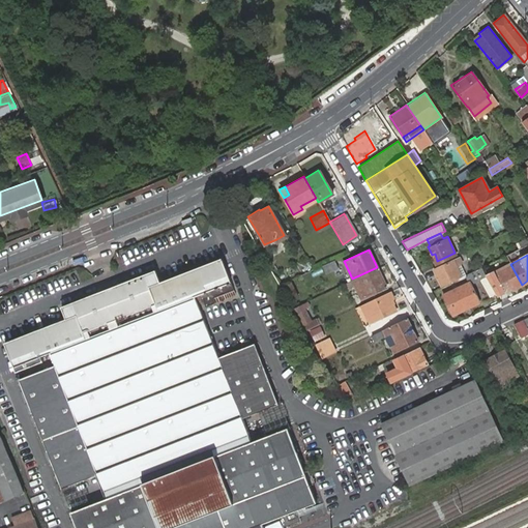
[(441,285),(464,273),(462,270),(459,272),(453,261),(457,260),(456,257),(433,267),(441,285)]
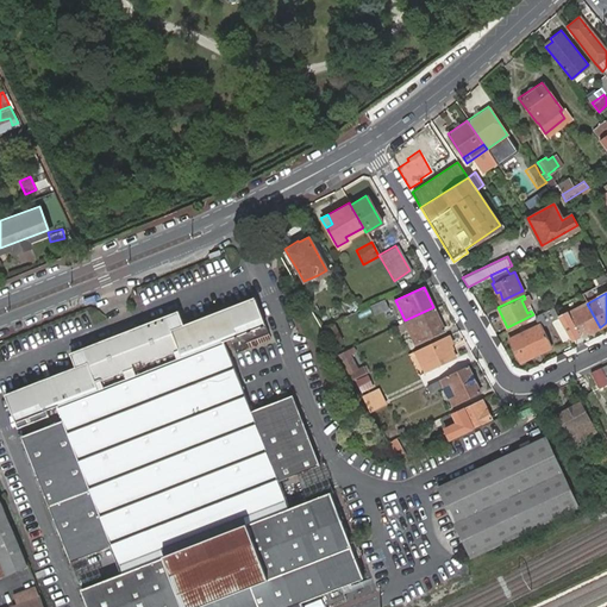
[(357,305),(351,296),(342,302),(346,311),(357,305)]
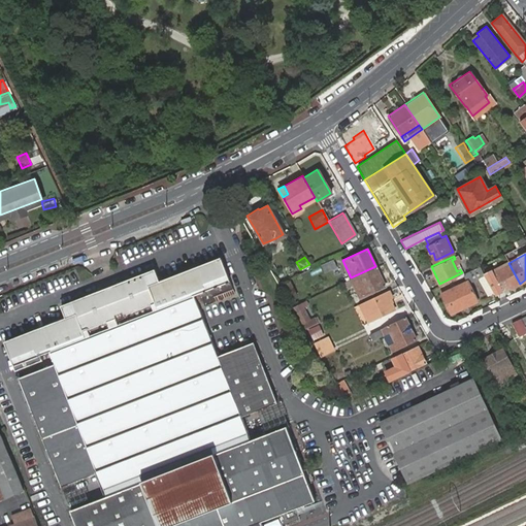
[(12,364),(48,351),(194,294),(198,293),(203,305),(212,302),(210,297),(231,289),(219,258),(158,281),(154,269),(58,305),(63,318),(2,340),(12,364)]
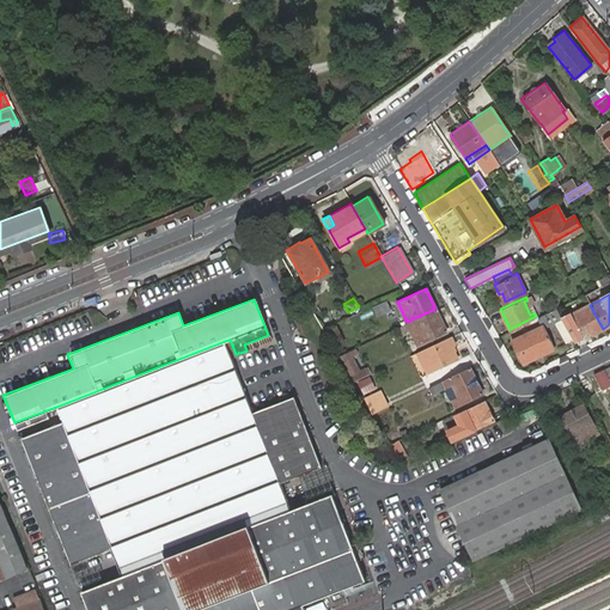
[(384,299),(370,306),(374,316),(389,309),(384,299)]
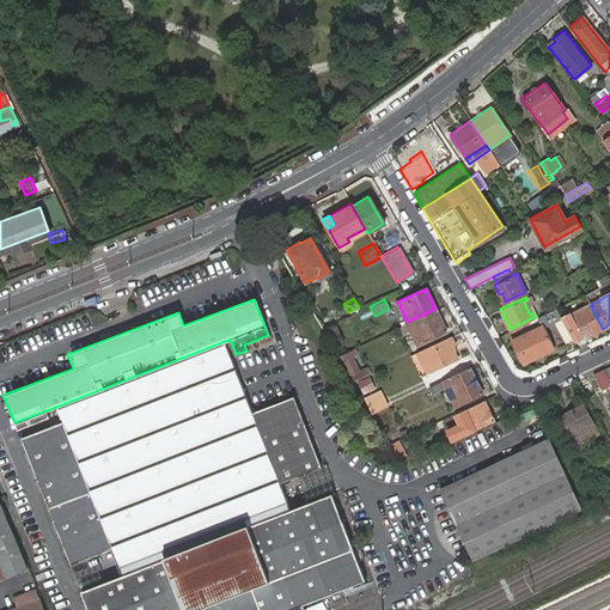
[(534,312),(528,300),(524,302),(530,315),(534,312)]
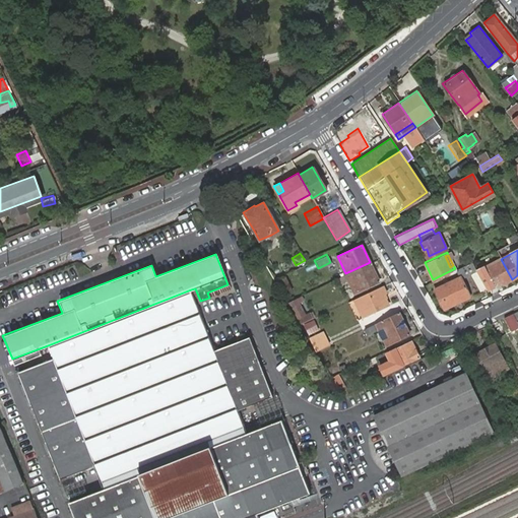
[(504,283),(512,279),(501,259),(477,271),(484,286),(500,277),(504,283)]
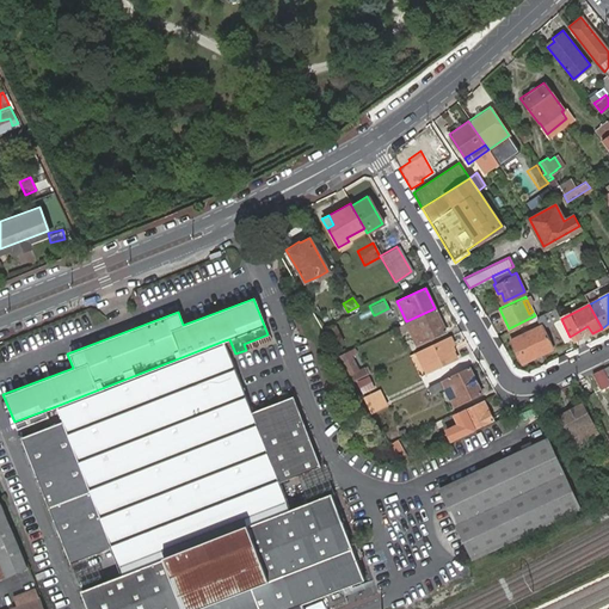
[(435,308),(406,321),(416,343),(444,328),(435,308)]
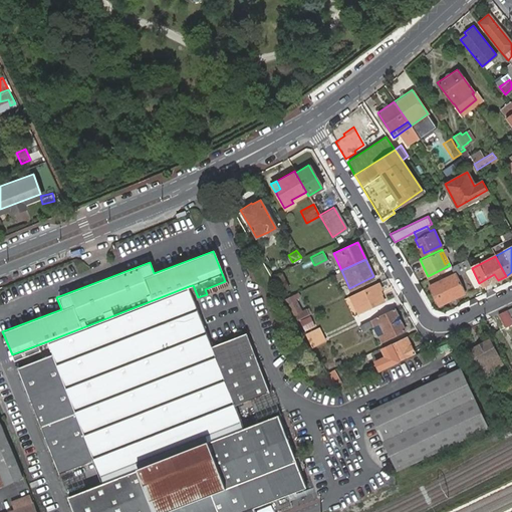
[(475,285),(479,283),(472,268),(470,266),(465,269),(475,285)]
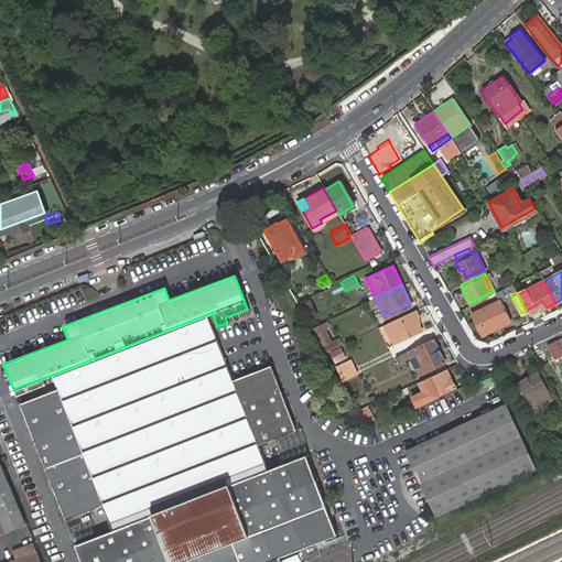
[(469,313),(481,335),(509,321),(498,299),(469,313)]
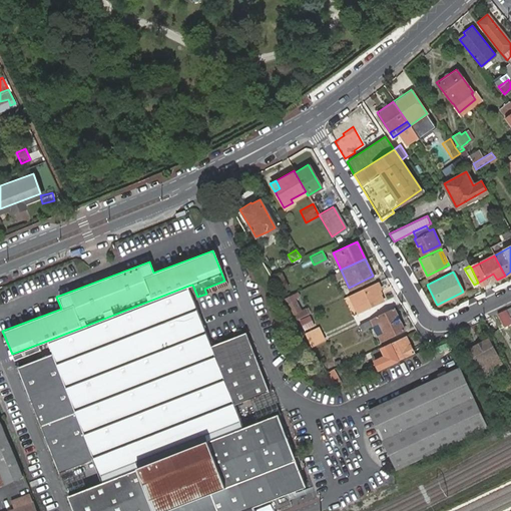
[(274,277),(281,290),(287,287),(280,274),(274,277)]
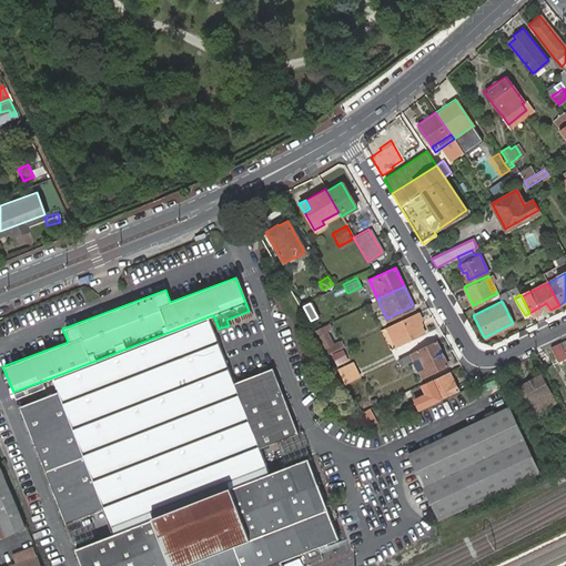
[(421,320),(416,311),(386,325),(395,345),(422,332),(417,321),(421,320)]
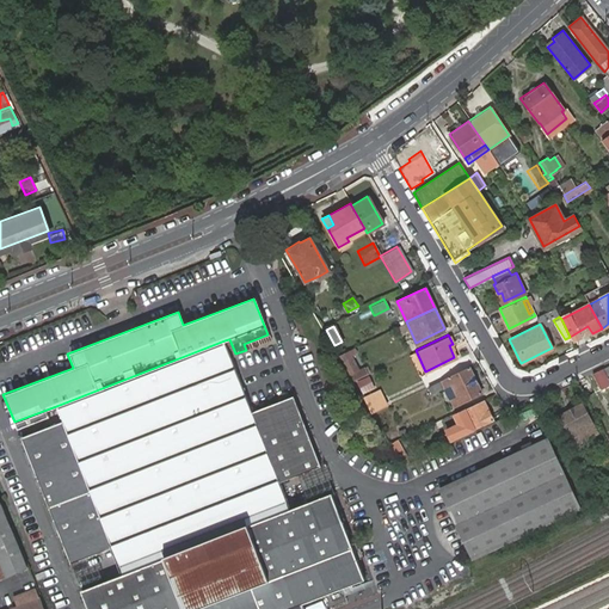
[(225,340),(56,406),(62,420),(110,547),(278,481),(252,411),(225,340)]
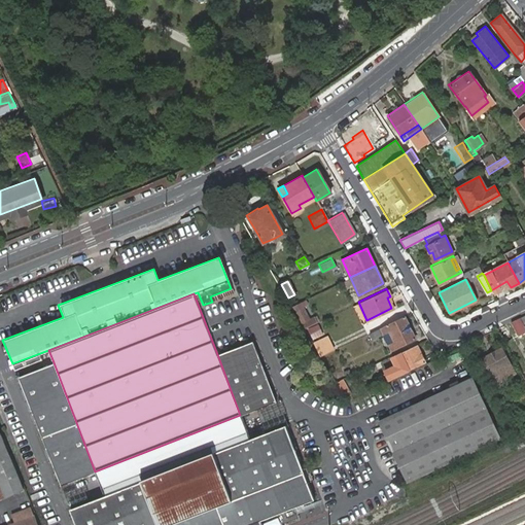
[(292,306),(304,327),(316,322),(313,316),(308,318),(301,306),(307,303),(305,300),(292,306)]
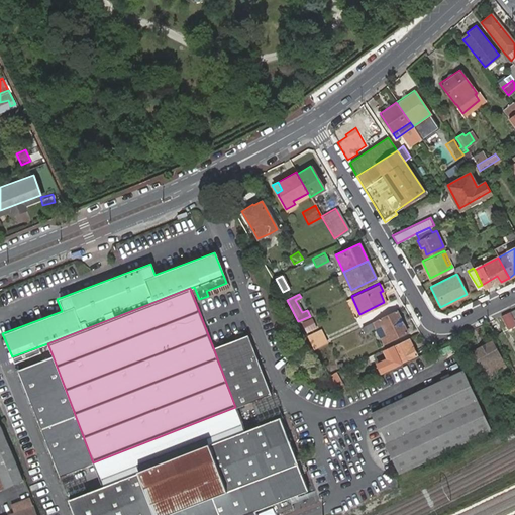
[(396,308),(361,325),(365,331),(375,326),(383,342),(406,331),(396,308)]
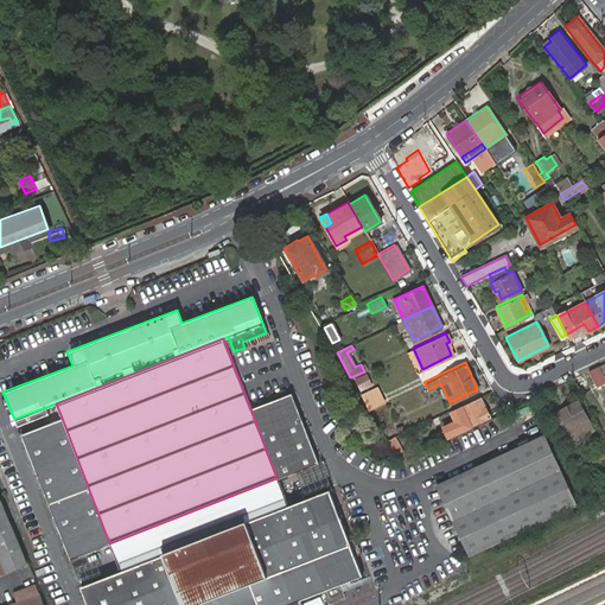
[(596,384),(604,379),(604,376),(599,364),(587,369),(596,384)]
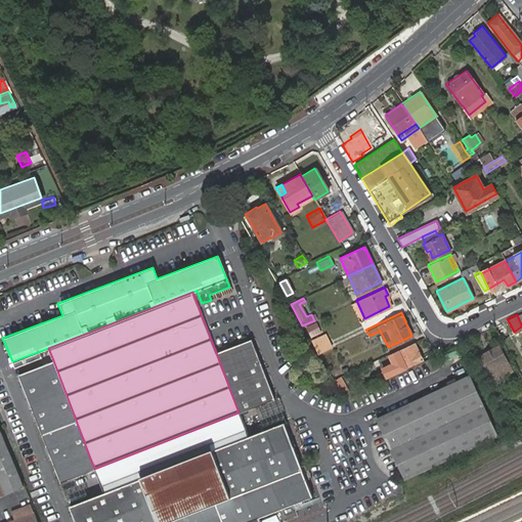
[(314,320),(303,325),(308,336),(319,331),(314,320)]
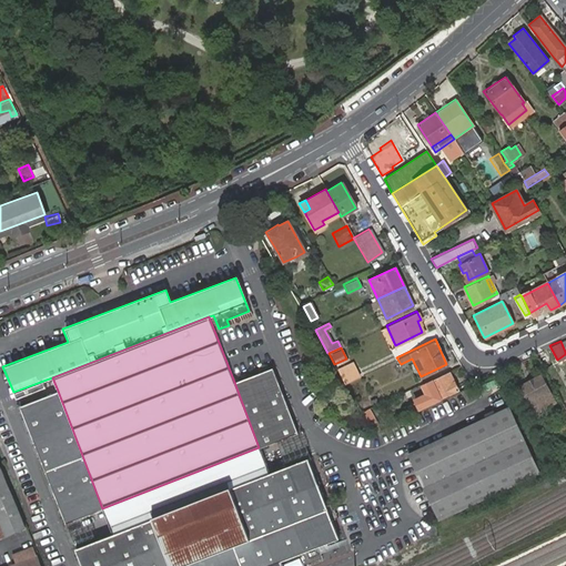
[(360,376),(351,360),(335,367),(344,384),(360,376)]
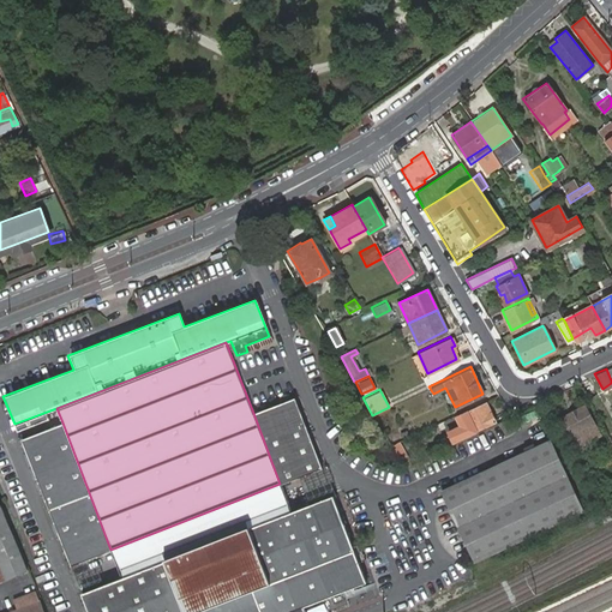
[(280,484),(281,484),(323,468),(294,397),(253,413),(280,484)]
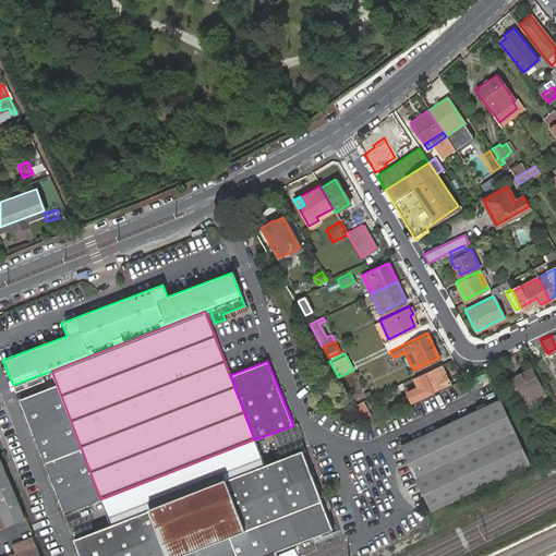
[(415,379),(419,386),(407,391),(411,400),(449,382),(445,373),(442,374),(437,367),(417,377),(415,379)]
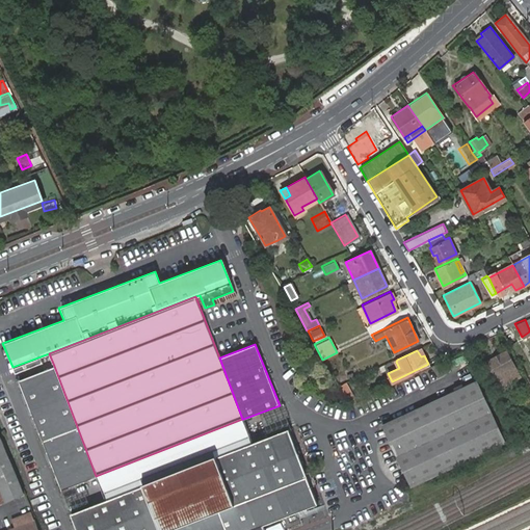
[(486,362),(492,371),(500,387),(517,377),(512,370),(515,369),(505,350),(486,362)]
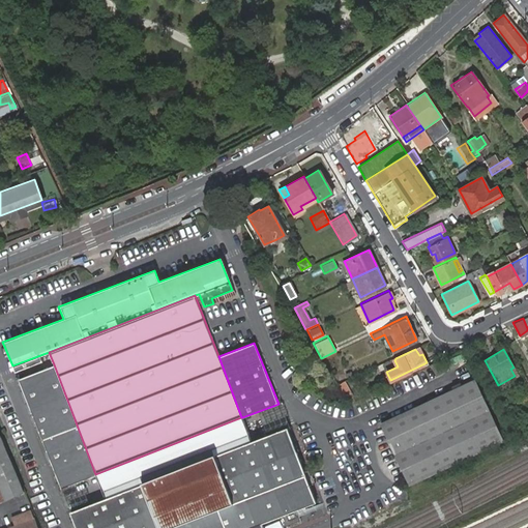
[(486,373),(490,370),(485,360),(479,363),(486,373)]
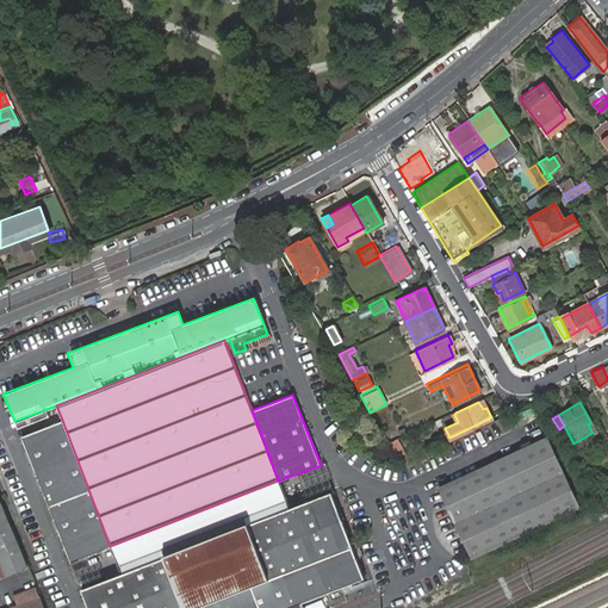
[(69,563),(110,547),(111,547),(110,546),(62,420),(20,435),(69,563)]
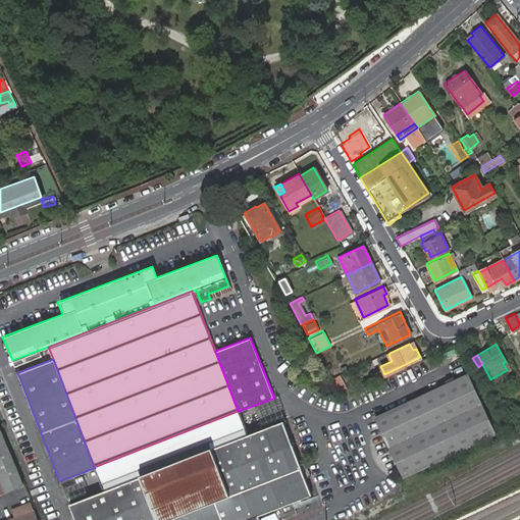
[(374,416),(403,476),(494,433),(466,373),(374,416)]
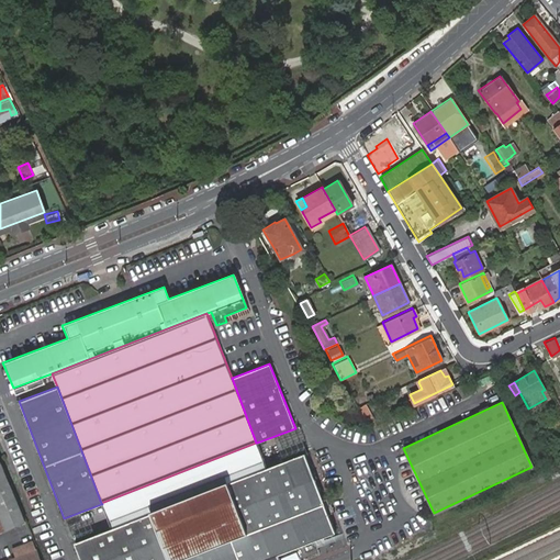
[(357,407),(365,420),(366,418),(369,424),(373,422),(364,404),(357,407)]
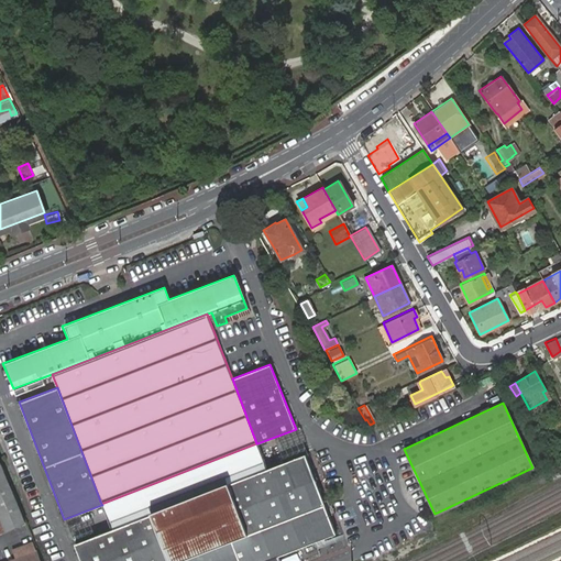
[(540,438),(545,447),(552,441),(548,433),(540,438)]
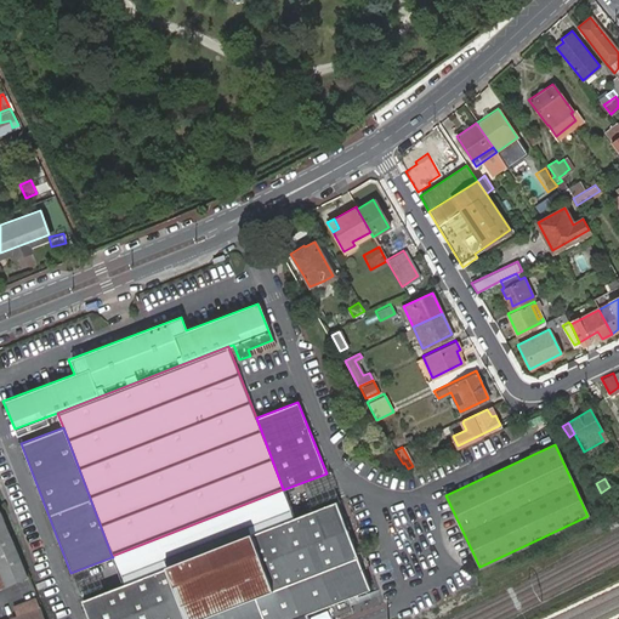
[(121,584),(294,517),(284,489),(283,489),(112,556),(113,557),(112,557),(121,584)]
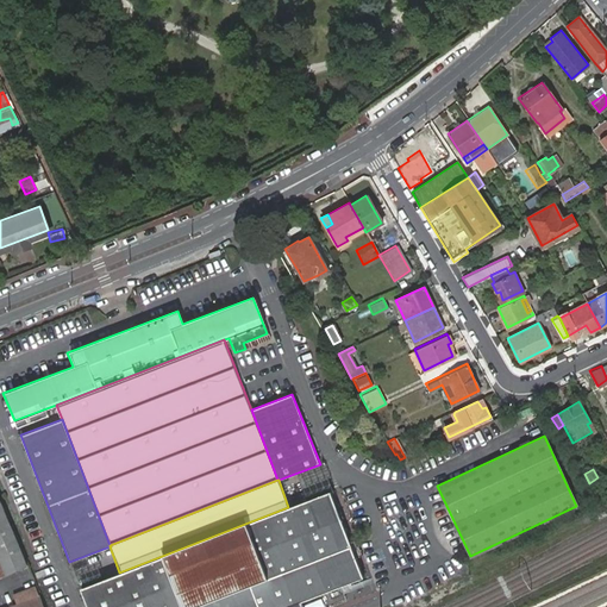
[(330,490),(288,507),(119,573),(80,588),(87,606),(302,606),(301,601),(364,576),(330,490)]
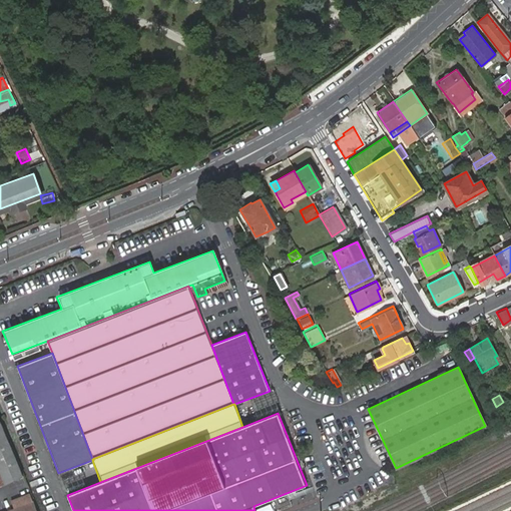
[(0,482),(20,475),(0,425),(0,482)]
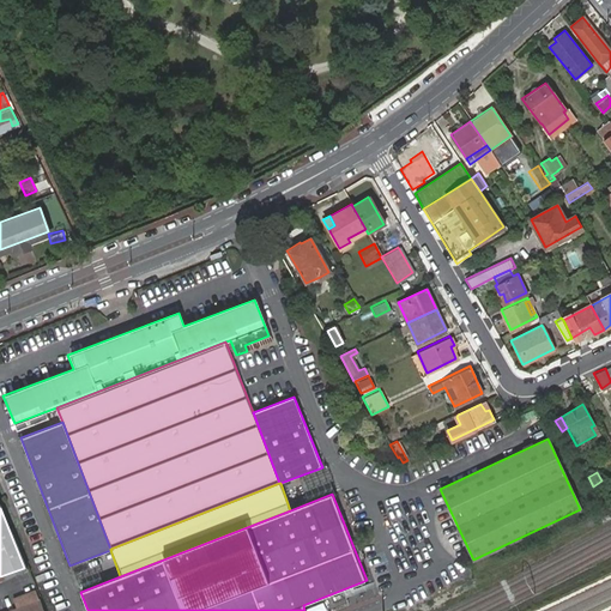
[(16,608),(23,604),(22,600),(37,594),(34,587),(11,596),(16,608)]
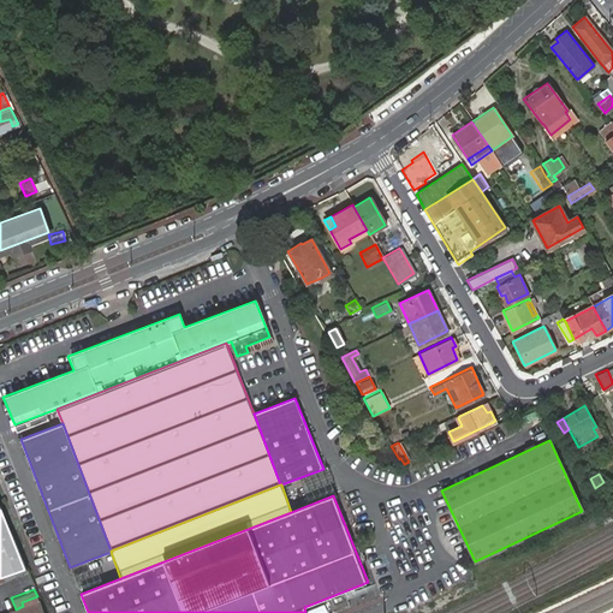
[(43,612),(37,596),(22,602),(23,606),(16,609),(11,611),(10,608),(4,609),(4,612),(43,612)]
